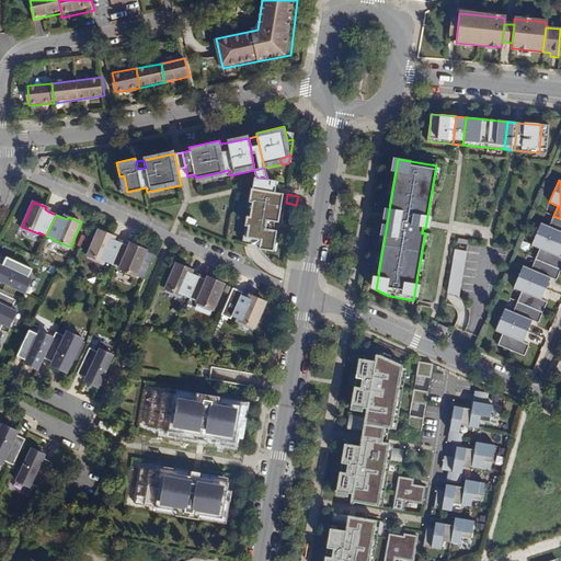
[(560,218),(553,216),(549,226),(540,222),(531,245),(539,249),(535,259),(560,270),(560,268),(560,256),(559,255),(560,249),(560,218)]
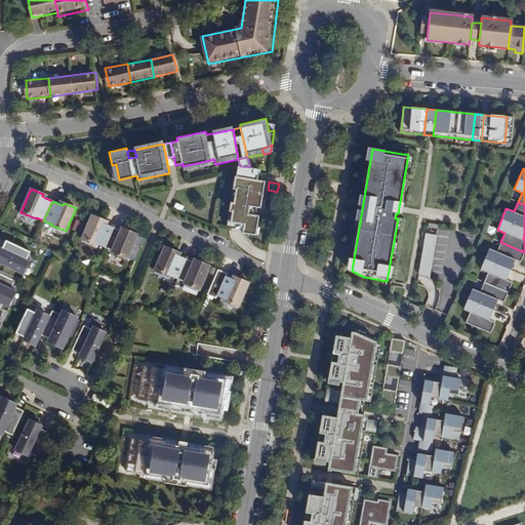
[(233,211),(230,210),(227,227),(243,230),(244,225),(231,223),(233,211)]
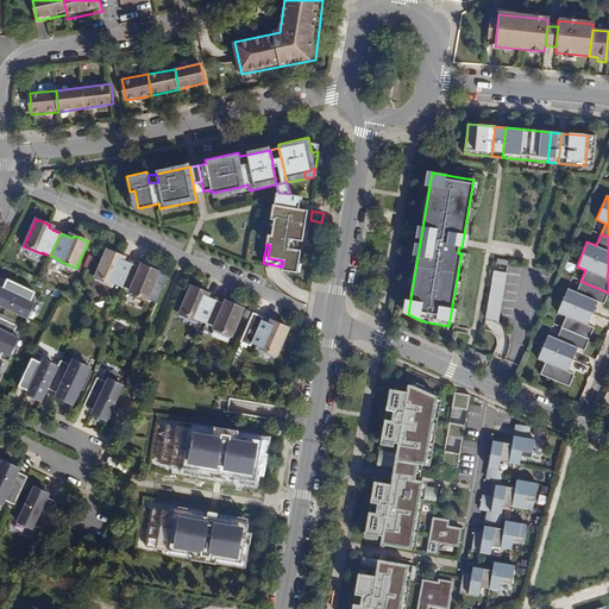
[(121,287),(132,264),(123,259),(119,258),(120,256),(107,250),(95,276),(113,284),(113,283),(121,287)]
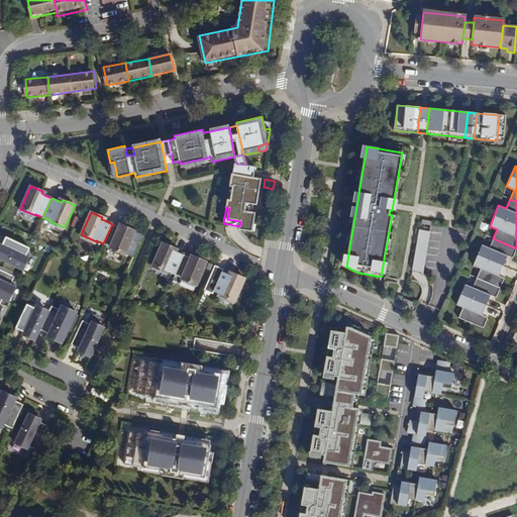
[(119,227),(112,224),(103,243),(110,246),(110,247),(124,253),(134,231),(123,226),(122,228),(119,227)]
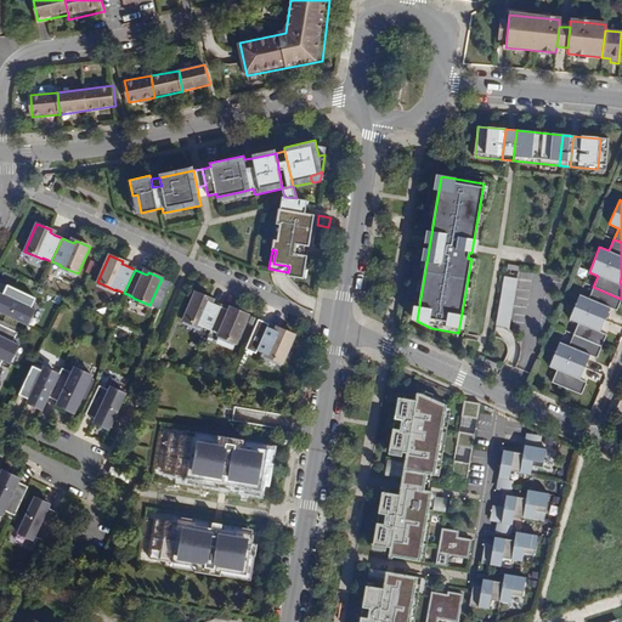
[(518,281),(504,278),(496,328),(508,331),(518,281)]
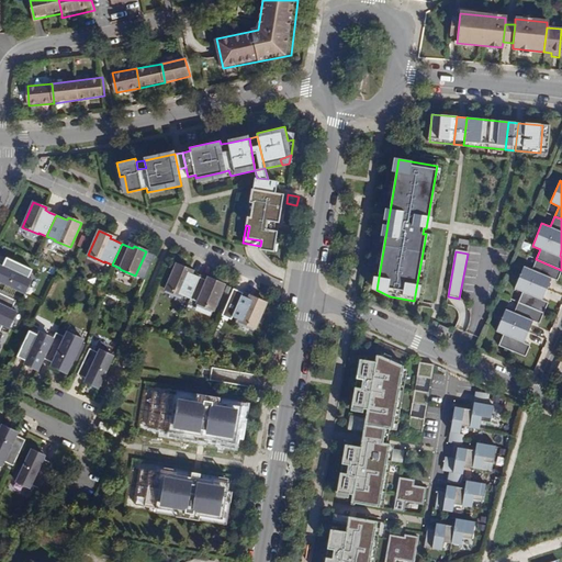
[(0,282),(23,293),(26,284),(27,285),(31,279),(29,278),(33,269),(7,257),(2,265),(1,265),(0,267),(0,282)]
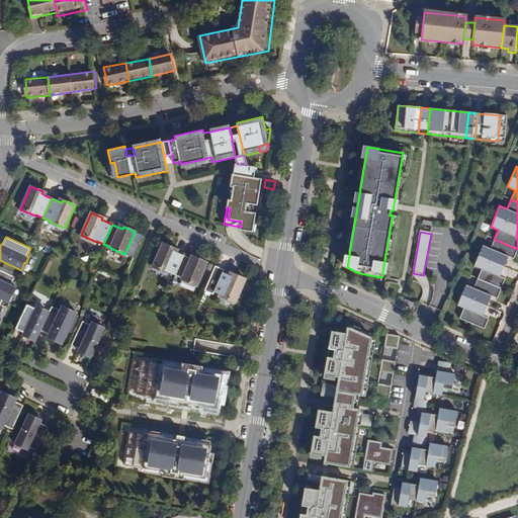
[(517,249),(494,239),(490,249),(483,246),(473,266),(482,269),(478,278),(501,288),(505,279),(499,276),(508,257),(514,259),(517,249)]
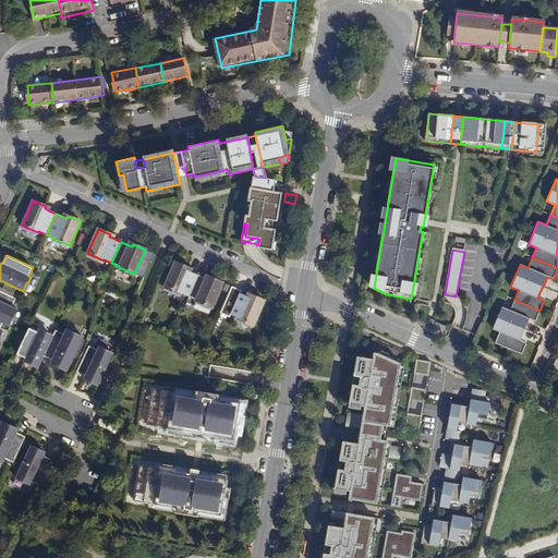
[(189,296),(197,275),(190,271),(186,270),(187,267),(176,262),(165,287),(181,294),(181,293),(189,296)]
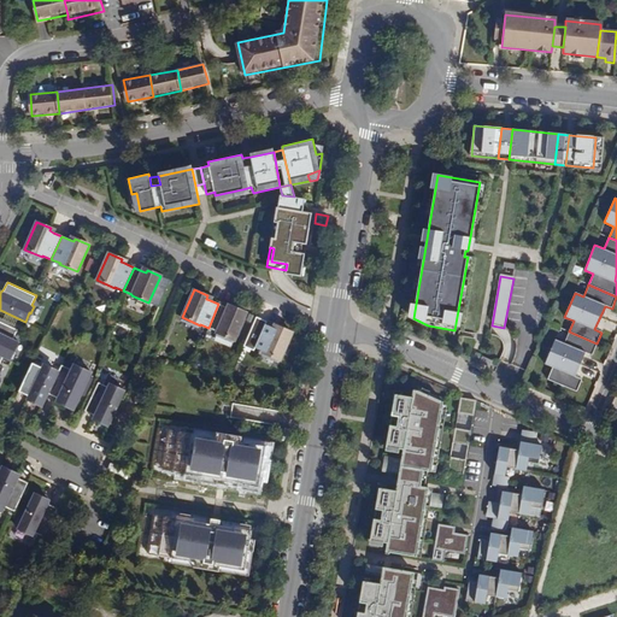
[(228,307),(218,304),(209,328),(217,331),(217,333),(234,340),(246,312),(233,306),(231,310),(228,307)]
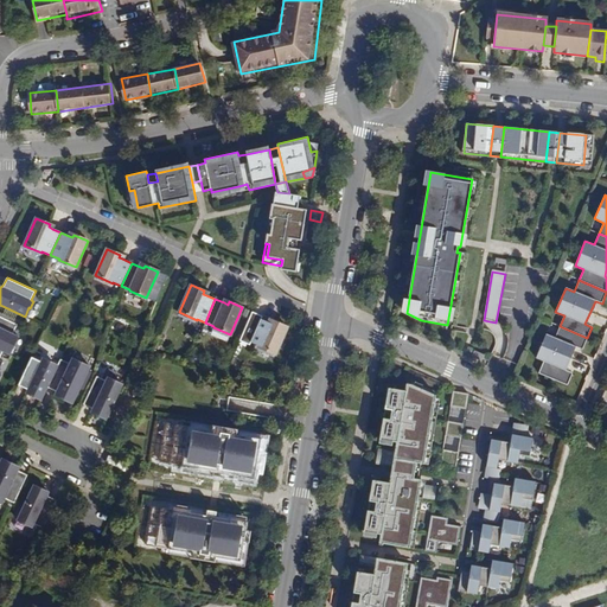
[(0,350),(1,350),(7,353),(12,345),(13,345),(18,336),(13,333),(17,325),(0,317),(0,350)]
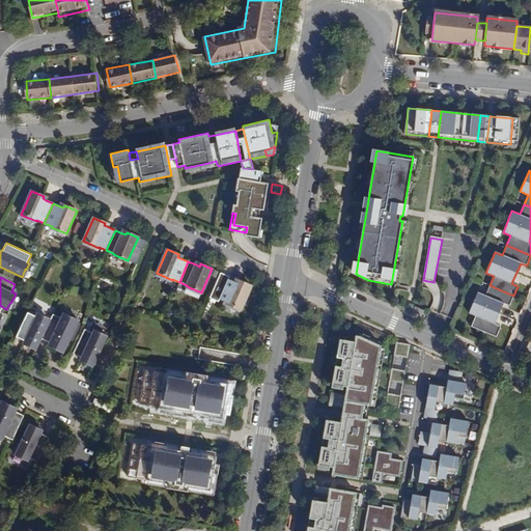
[(235,282),(228,279),(219,299),(226,302),(226,303),(241,309),(251,286),(240,281),(239,283),(235,282)]
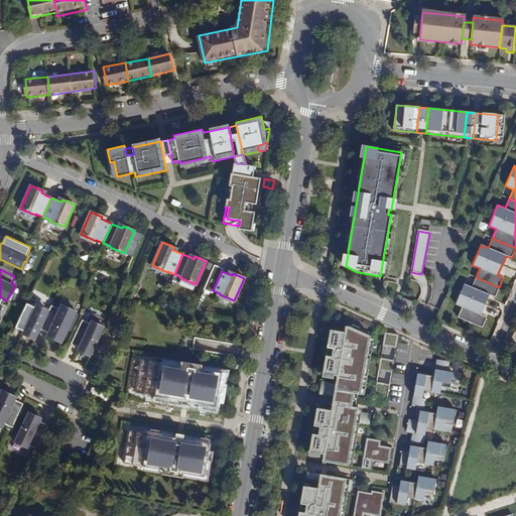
[(499,287),(476,277),(472,287),(464,284),(456,304),(462,306),(458,317),(482,328),(487,317),(481,314),(489,295),(495,297),(499,287)]
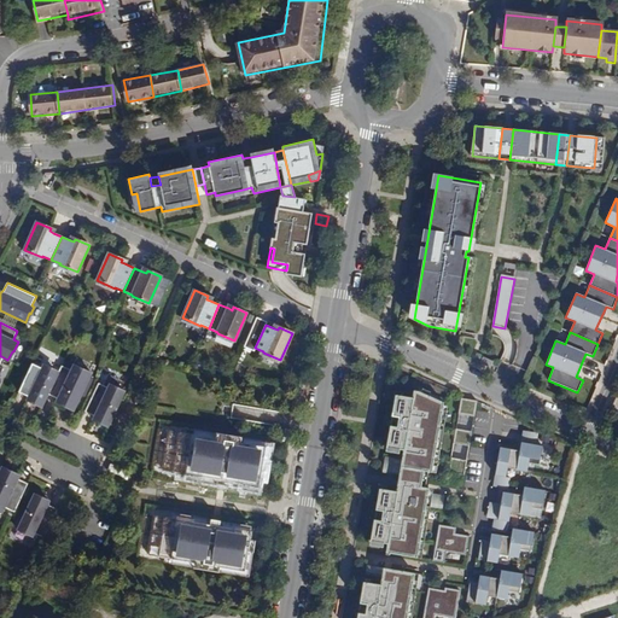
[(483,356),(481,362),(490,367),(494,361),(483,356)]
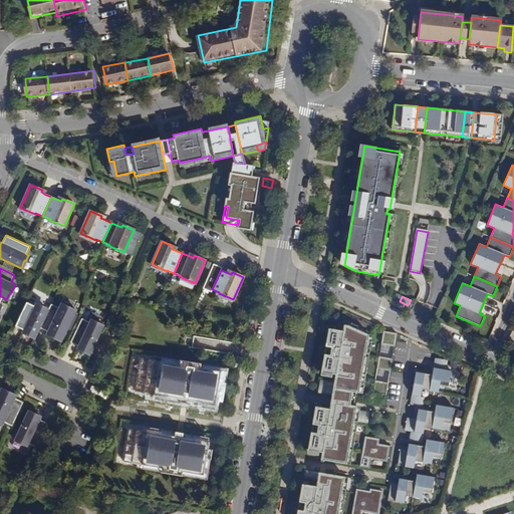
[(41,325),(48,311),(40,307),(41,306),(35,303),(33,305),(27,302),(15,326),(22,329),(22,330),(28,333),(27,334),(35,338),(41,326),(41,325)]
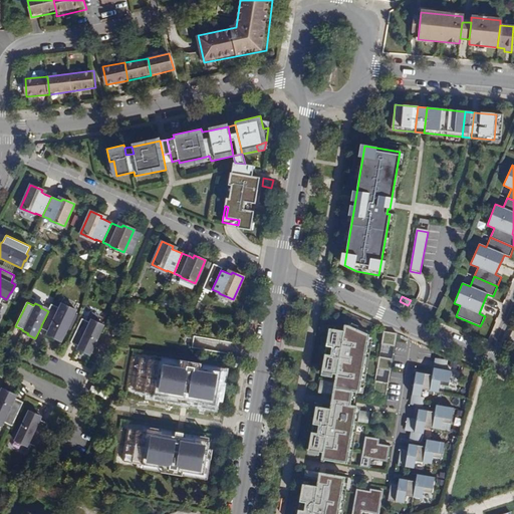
[(54,336),(62,339),(76,310),(68,307),(69,305),(61,302),(59,306),(52,302),(48,311),(41,325),(41,326),(48,329),(47,331),(55,334),(54,336)]
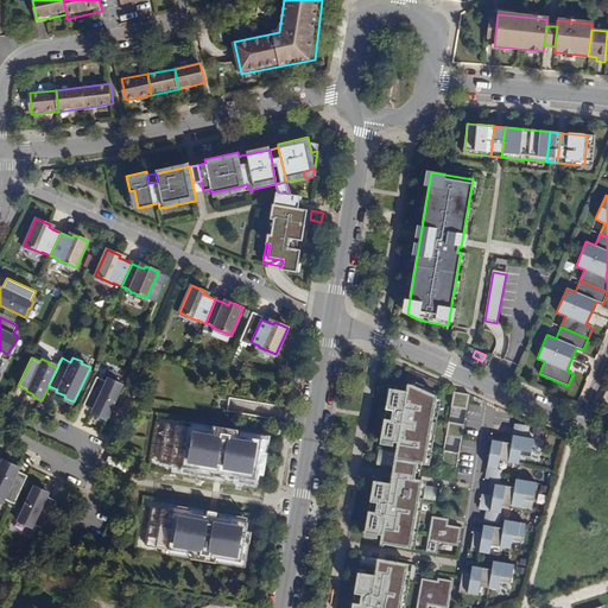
[(107,420),(122,387),(113,384),(114,381),(107,378),(105,381),(97,378),(83,405),(92,409),(92,411),(97,415),(97,416),(107,420)]
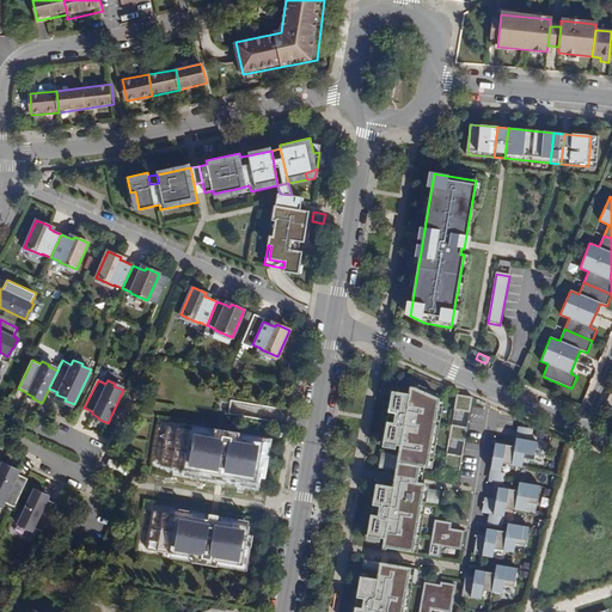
[(384,538),(383,546),(414,551),(424,484),(414,482),(415,476),(418,476),(421,467),(428,469),(440,398),(415,387),(410,386),(409,393),(391,391),(383,442),(399,445),(392,487),(375,484),(367,534),(384,538)]
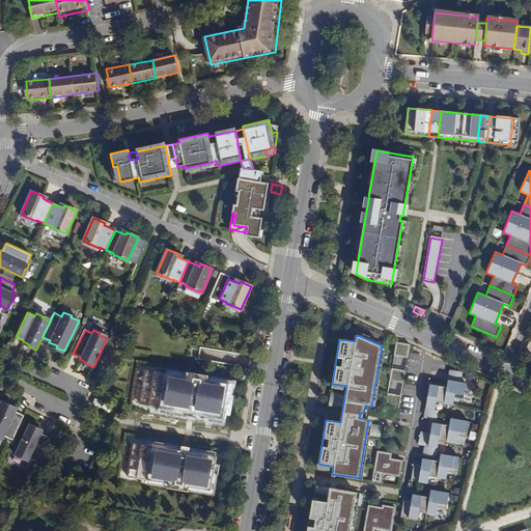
[(396,343),(387,403),(399,406),(409,345),(396,343)]
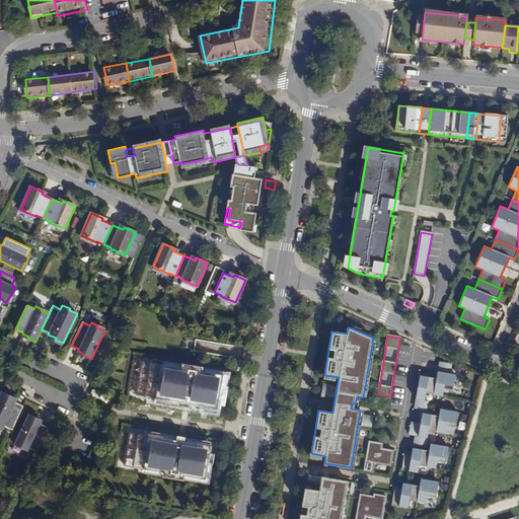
[(157,397),(221,408),(226,373),(162,364),(142,361),(137,393),(157,396),(157,397)]
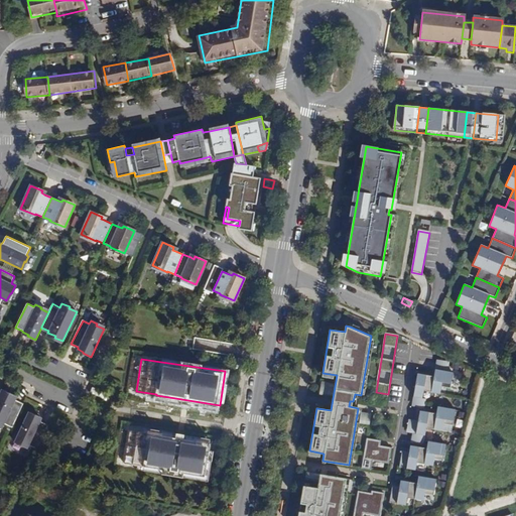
[(433,377),(417,374),(413,396),(422,397),(423,390),(439,393),(440,386),(449,388),(453,373),(435,370),(433,377)]
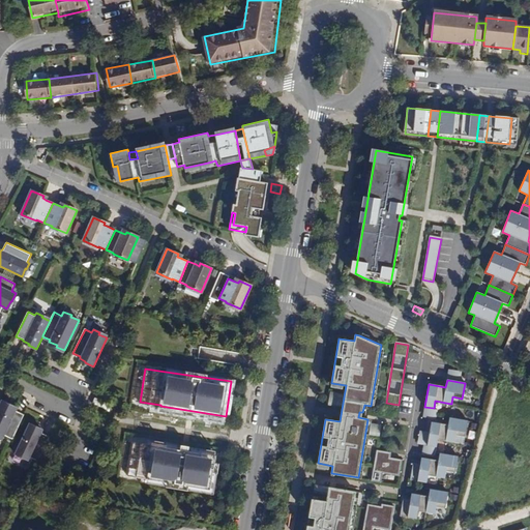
[(9,405),(1,401),(0,403),(0,438),(2,440),(4,435),(12,439),(24,415),(16,411),(17,410),(8,406),(9,405)]
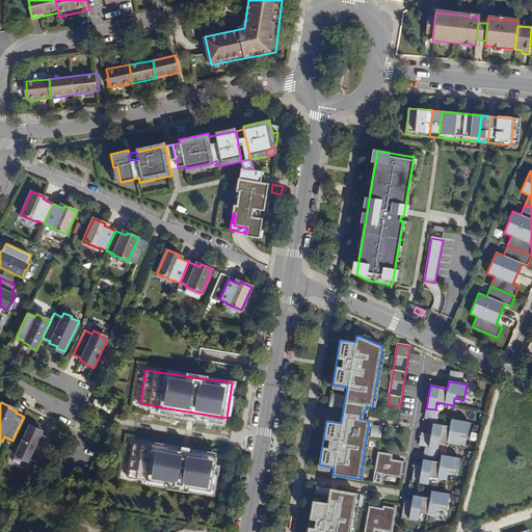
[(451,420),(450,427),(433,424),(429,447),(437,448),(439,441),(456,444),(457,436),(467,437),(469,423),(451,420)]
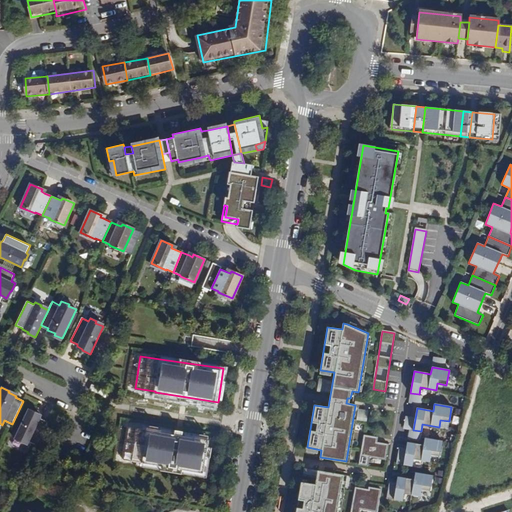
[(27,408),(14,436),(22,439),(21,441),(27,444),(28,441),(36,445),(47,422),(40,418),(41,417),(35,414),(35,412),(27,408)]
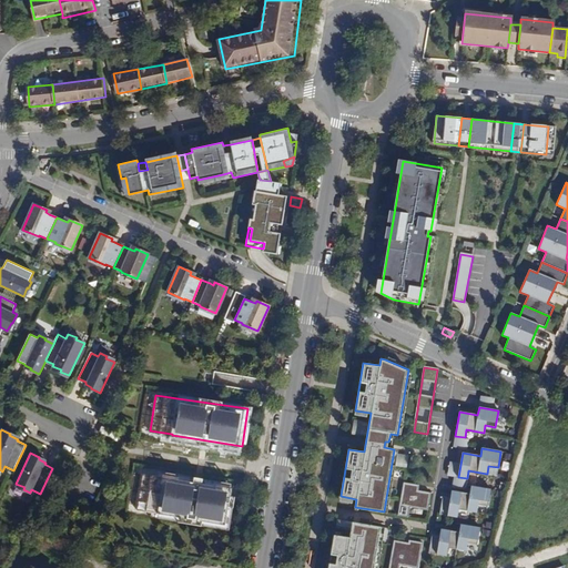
[(396,467),(407,468),(408,455),(397,454),(396,467)]
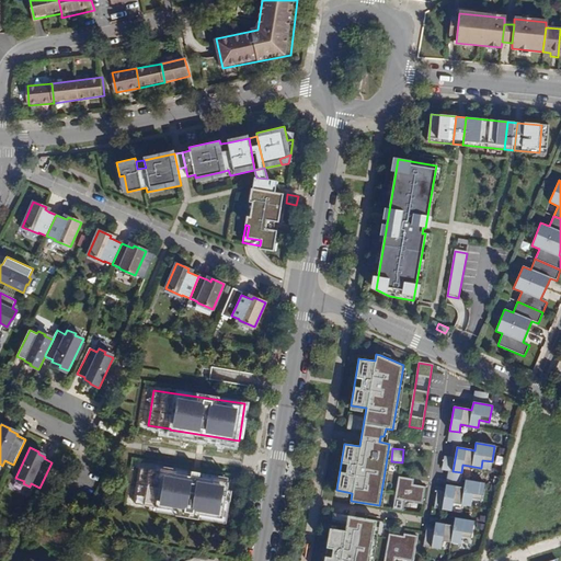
[(159,508),(227,518),(232,479),(193,473),(192,474),(162,469),(161,473),(142,470),(138,492),(148,494),(147,503),(160,505),(159,508)]
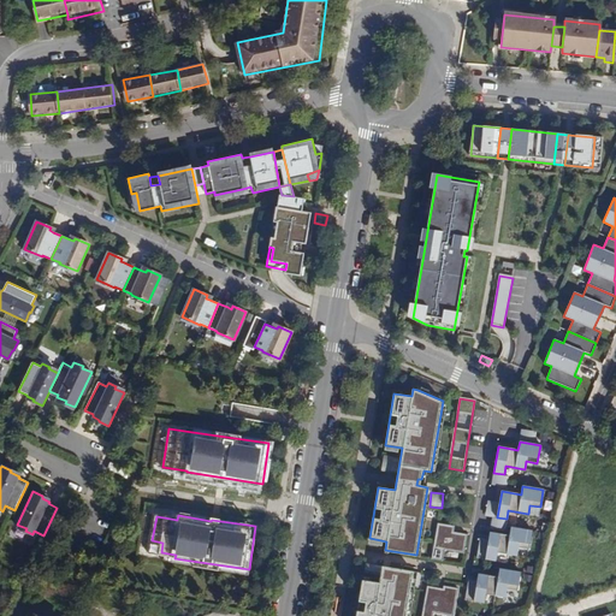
[(446,526),(437,525),(432,558),(442,560),(443,550),(463,552),(466,535),(451,533),(445,533),(446,526)]
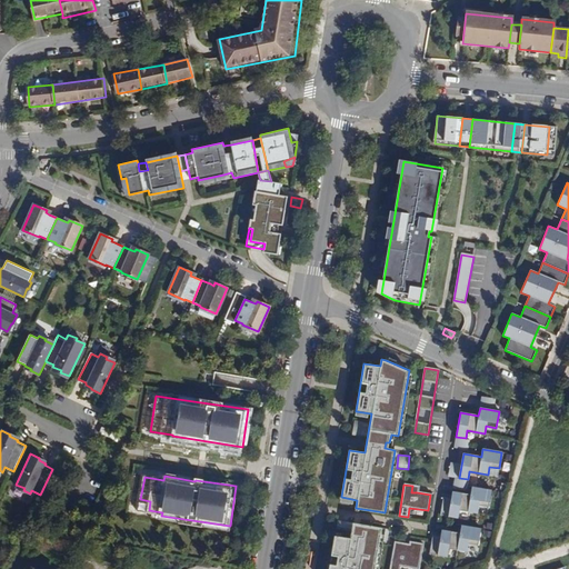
[(442,498),(440,515),(457,517),(459,509),(477,512),(478,505),(488,507),(491,490),(472,487),(470,496),(452,492),(451,499),(442,498)]
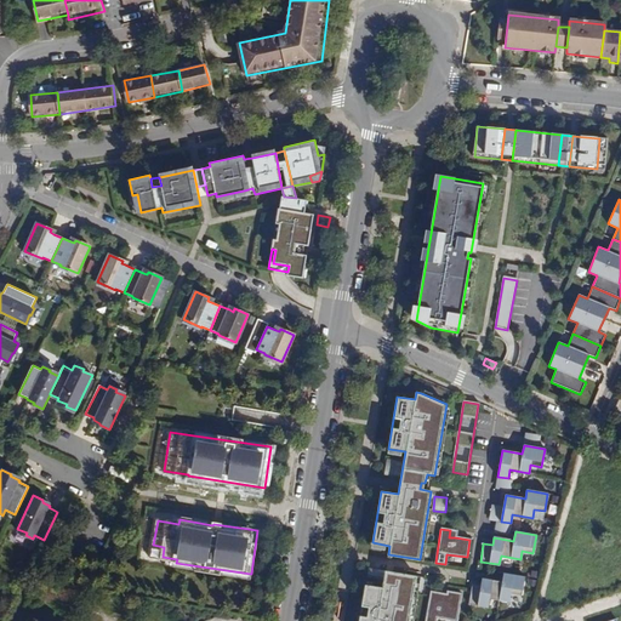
[(388,554),(385,571),(416,576),(420,559),(388,554)]
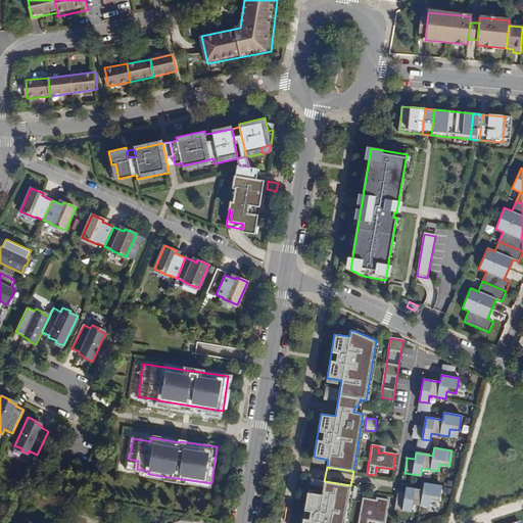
[(343,522),(350,485),(324,481),(322,495),(307,492),(301,522),(343,522)]
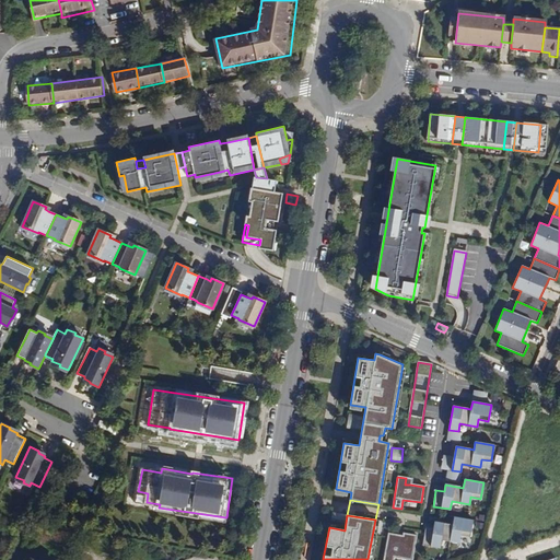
[(434,529),(426,528),(423,545),(440,548),(441,539),(459,543),(461,535),(470,536),(473,521),(454,517),(453,524),(435,522),(434,529)]
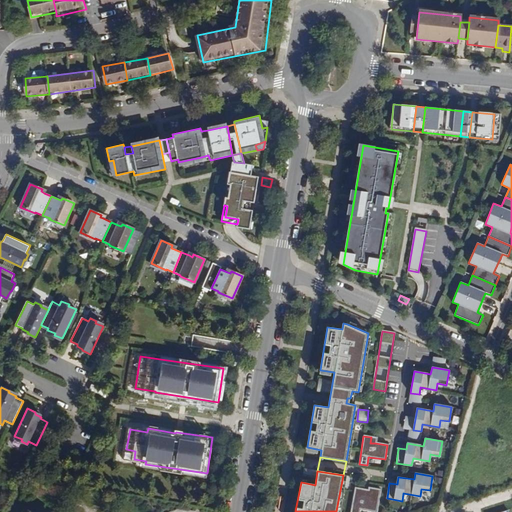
[(363,489),(355,487),(350,511),(359,511),(360,509),(376,511),(380,489),(369,487),(368,490),(367,495),(363,494),(363,489)]
